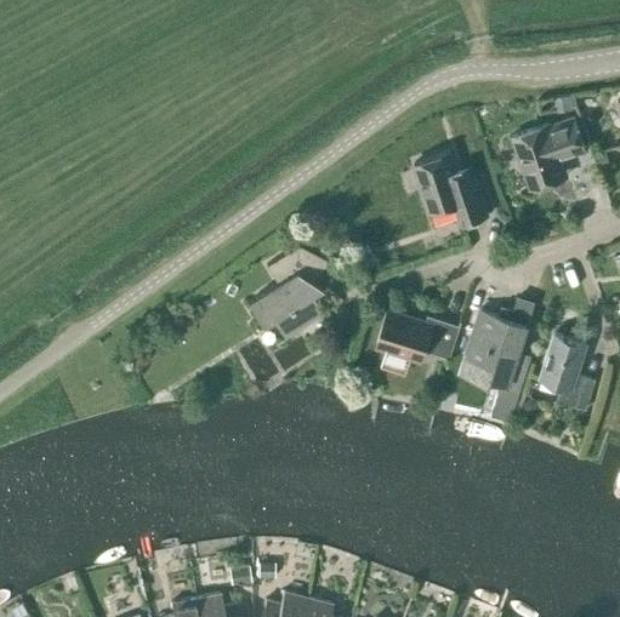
[(585,153),(574,120),(550,129),(549,126),(512,140),(530,194),(568,181),(561,161),(585,153)]
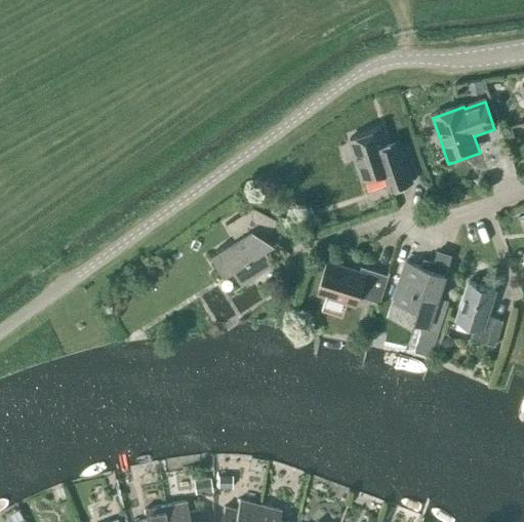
[(385,148),(379,131),(350,141),(364,183),(385,175),(390,192),(413,185),(399,143),(385,148)]
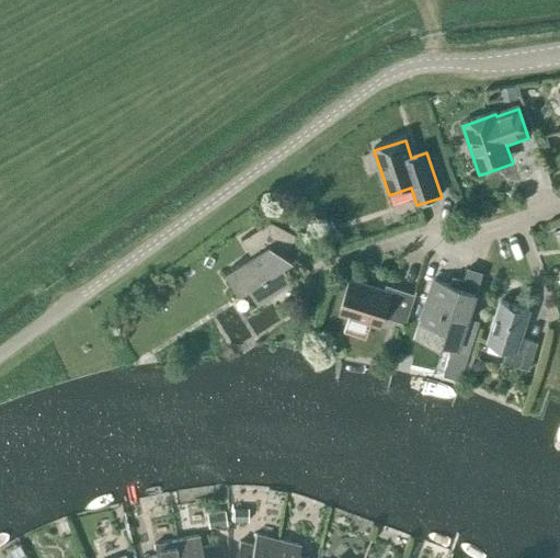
[(256,308),(292,285),(281,268),(296,238),(270,224),(269,225),(240,242),(251,260),(225,276),(236,294),(244,288),(256,308)]
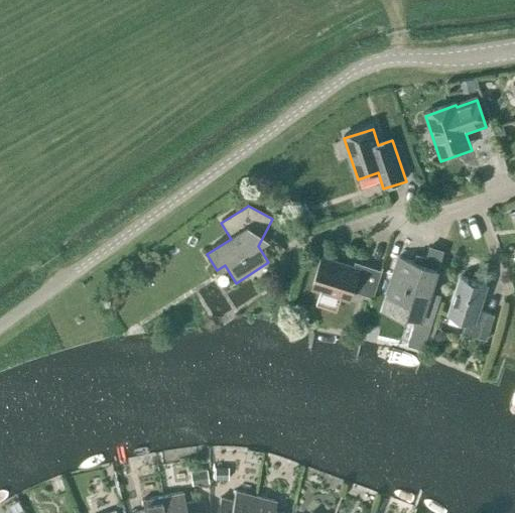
[(304,206),(296,211),(304,223),(311,218),(304,206)]
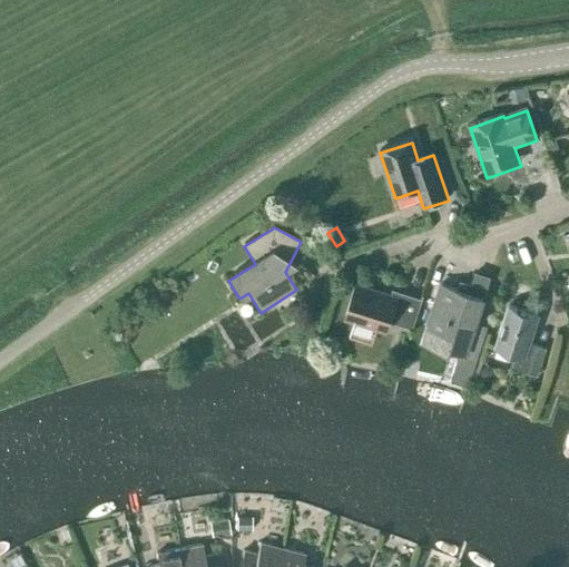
[(421,308),(414,328),(453,340),(450,351),(467,355),(484,301),(441,287),(433,312),(421,308)]
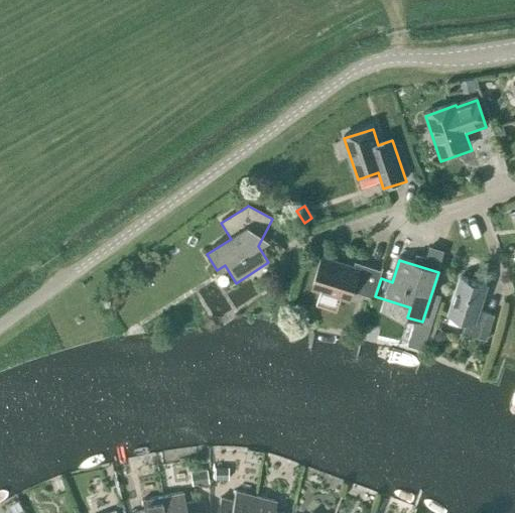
[(323,261),(312,289),(351,301),(353,294),(373,300),(372,304),(373,304),(375,296),(381,278),(384,270),(383,269),(381,273),(356,265),(354,271),(323,261)]
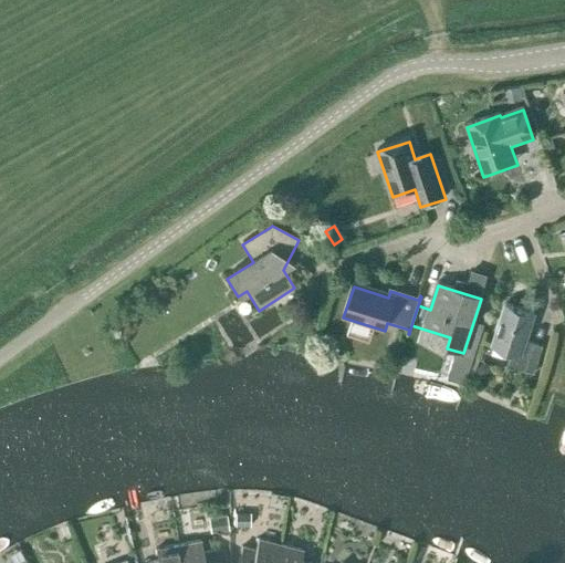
[(534,376),(543,348),(525,343),(534,315),(505,306),(492,347),(513,354),(509,368),(534,376)]
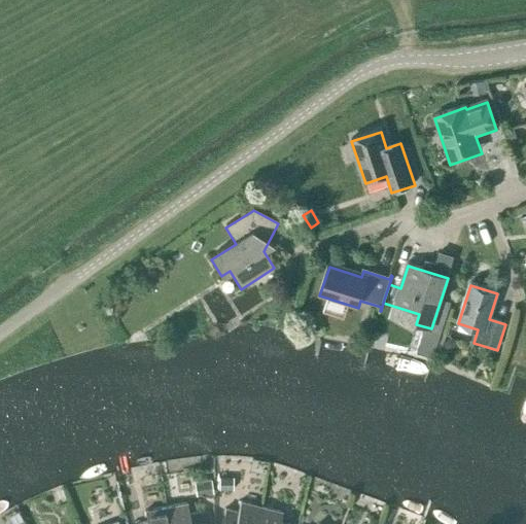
[(425,332),(417,354),(434,359),(442,337),(425,332)]
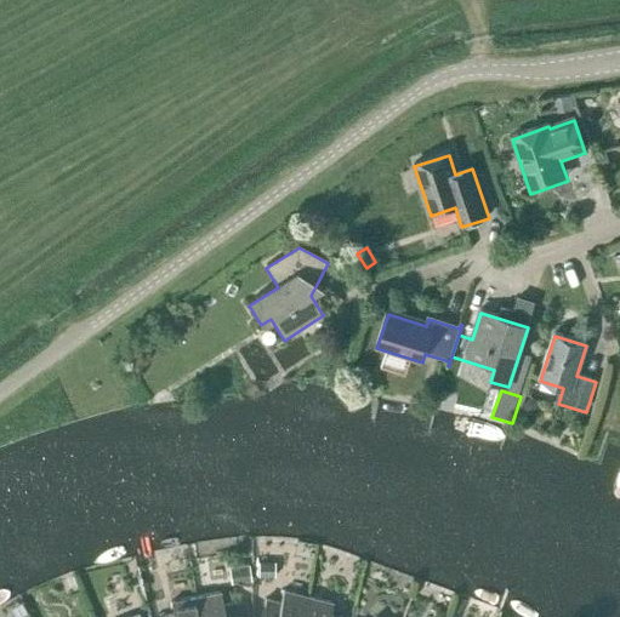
[(303,616),(307,600),(283,593),(280,606),(266,603),(261,616),(303,616)]
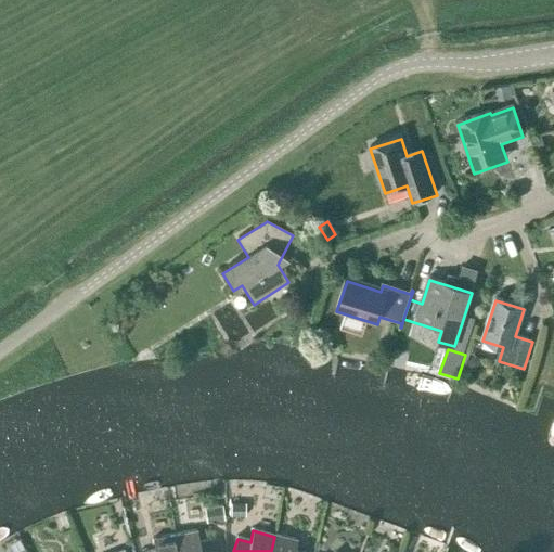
[(175,537),(177,551),(214,551),(213,542),(200,544),(197,533),(175,537)]
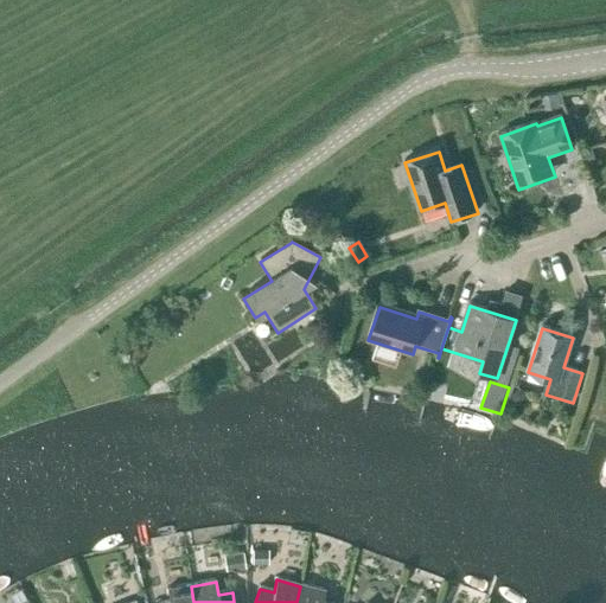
[(193,602),(191,587),(167,591),(170,602),(193,602)]
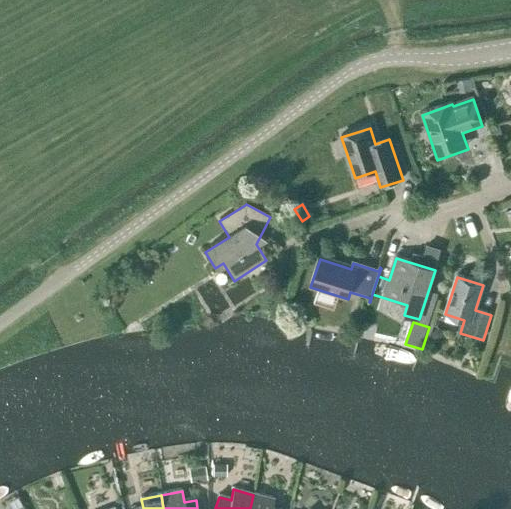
[(253,495),(250,508),(272,508),(274,500),(253,495)]
